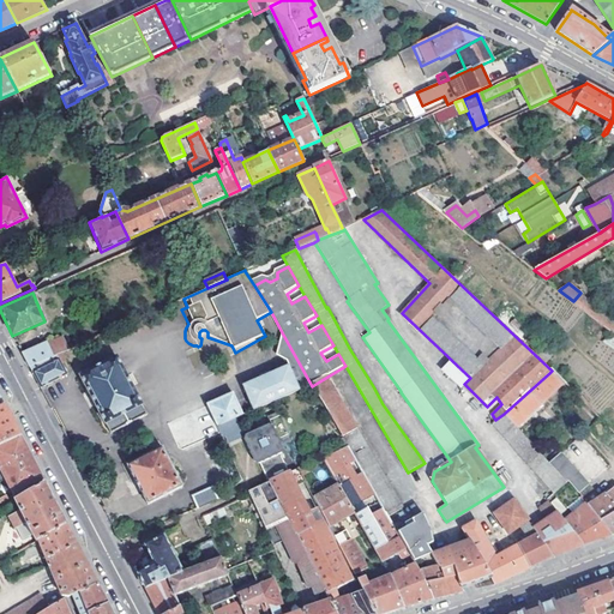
[(613,332),(603,342),(613,349),(613,332)]
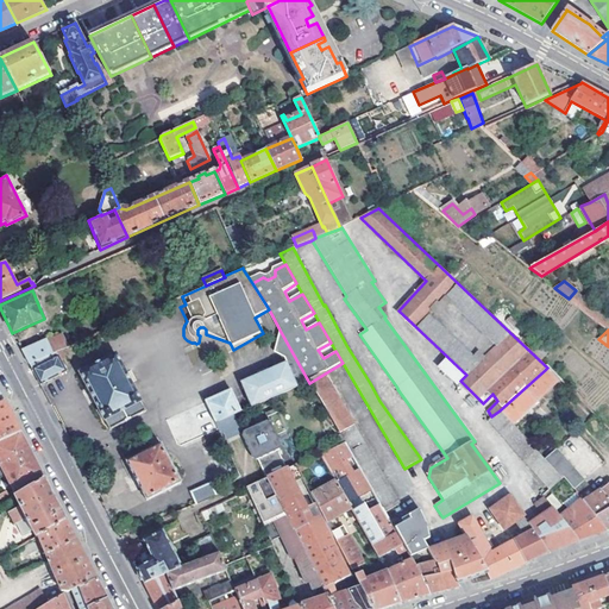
[(309,383),(281,332),(272,353),(284,359),(287,363),(242,382),(252,407),(309,383)]
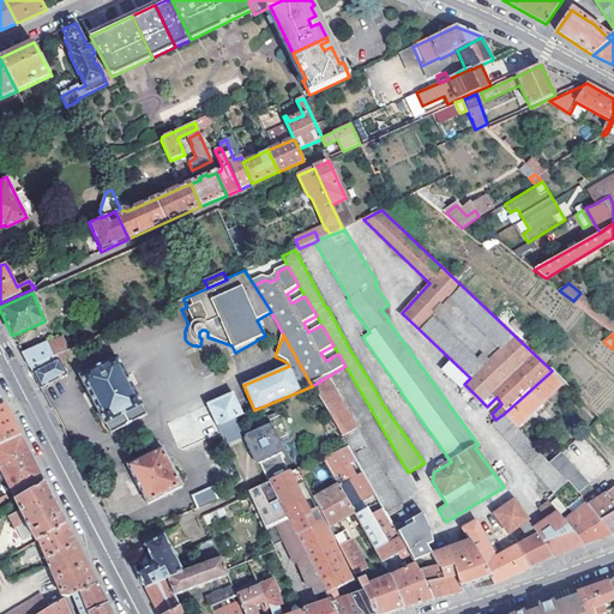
[(30,368),(56,356),(70,350),(62,336),(47,343),(46,342),(22,354),(30,368)]
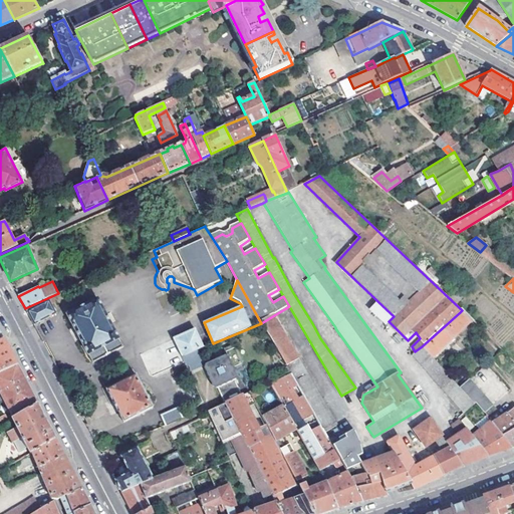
[(56,314),(47,298),(25,308),(33,325),(56,314)]
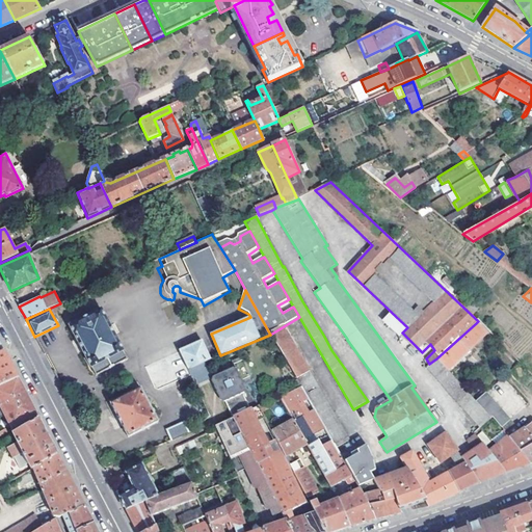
[(102,310),(70,326),(96,376),(128,360),(102,310)]
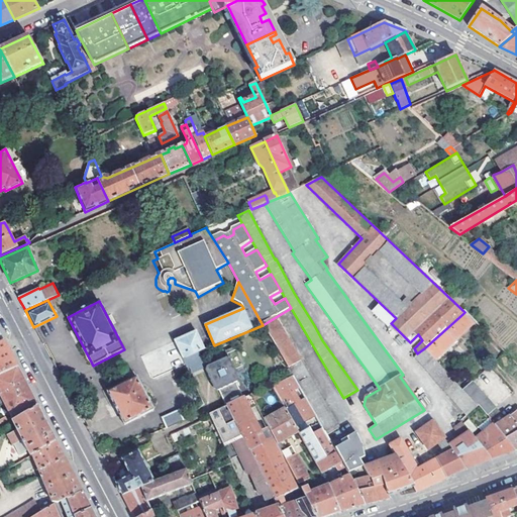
[(467,319),(462,314),(424,348),(434,359),(457,339),(454,335),(463,327),(460,324),(467,319)]
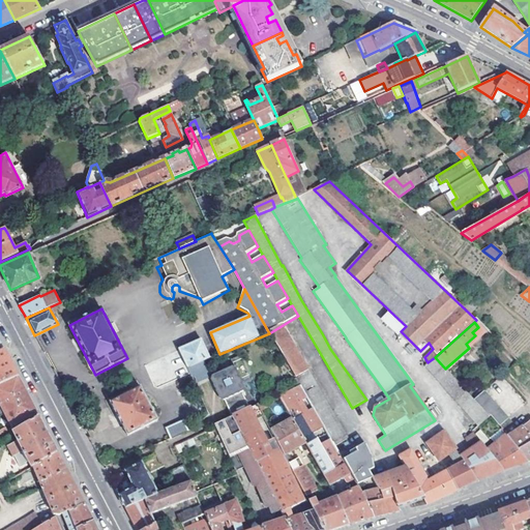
[(269,333),(300,385),(324,425),(331,437),(335,446),(349,438),(283,325),(269,333)]
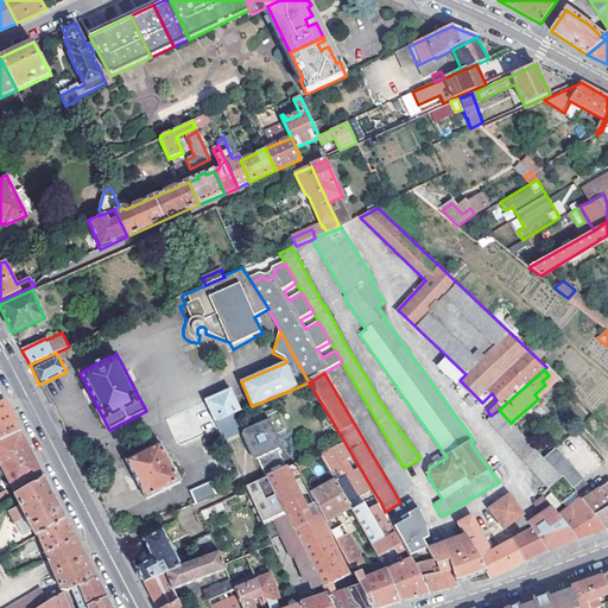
[(234,413),(241,411),(232,390),(206,401),(207,403),(215,420),(219,419),(219,420),(234,413)]
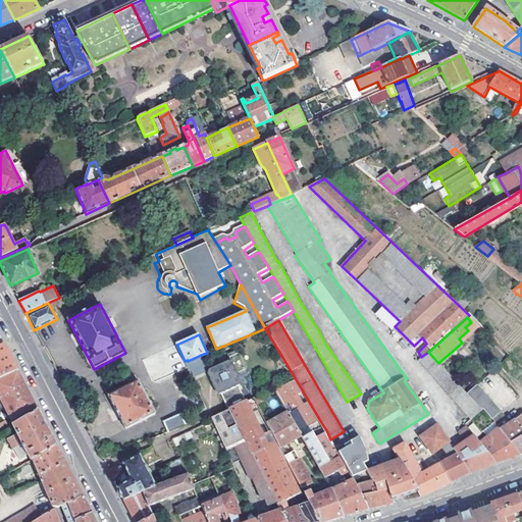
[(4,345),(0,346),(0,378),(17,371),(6,349),(4,345)]
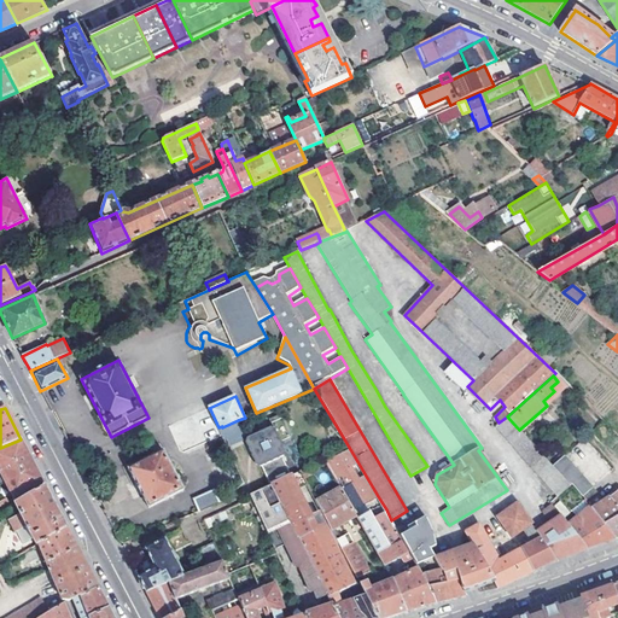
[(219,427),(210,409),(169,426),(180,450),(184,453),(222,436),(221,433),(219,427)]
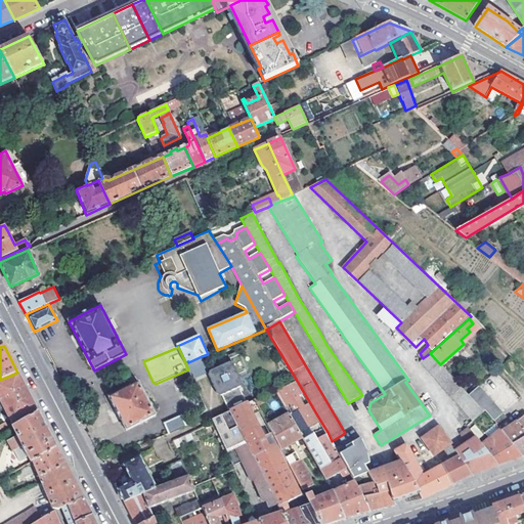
[(212,373),(229,410),(230,410),(246,402),(248,402),(236,379),(251,372),(241,349),(228,355),(232,364),(212,373)]
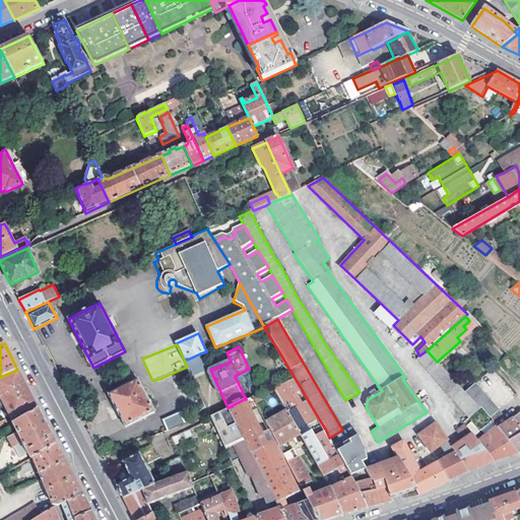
[(416,359),(469,418),(479,409),(464,392),(437,362),(427,350),(419,355),(416,359)]
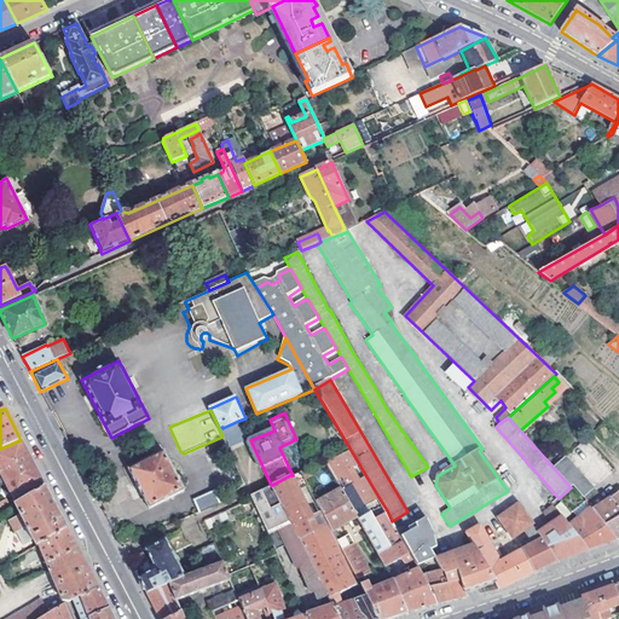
[(223,427),(219,428),(221,434),(239,426),(238,421),(223,428),(223,427)]
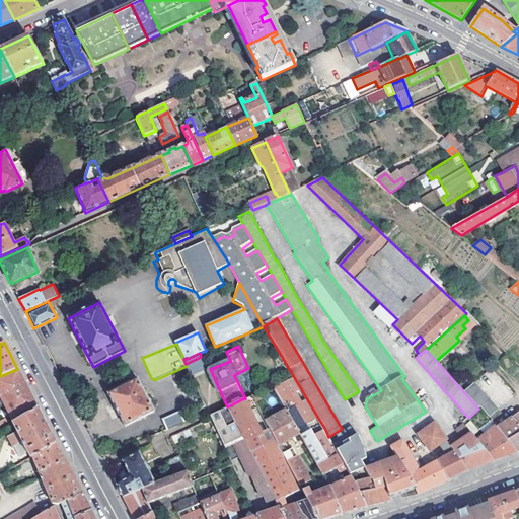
[(201,357),(186,364),(187,366),(190,373),(205,365),(201,357)]
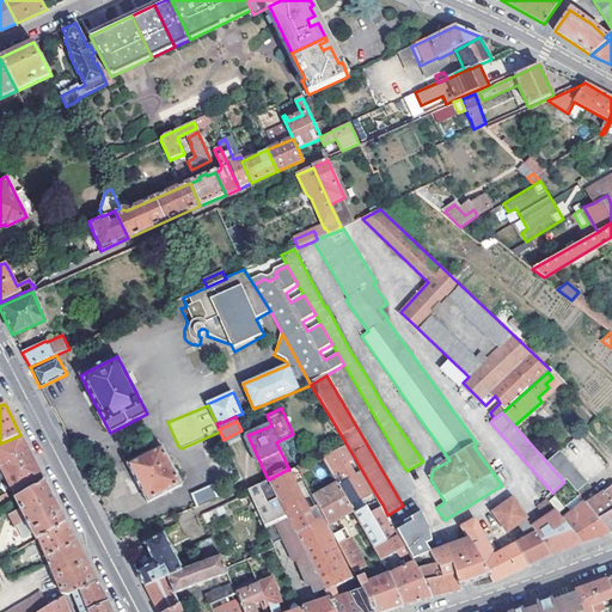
[(20,435),(0,444),(0,470),(14,495),(43,478),(32,457),(20,435)]
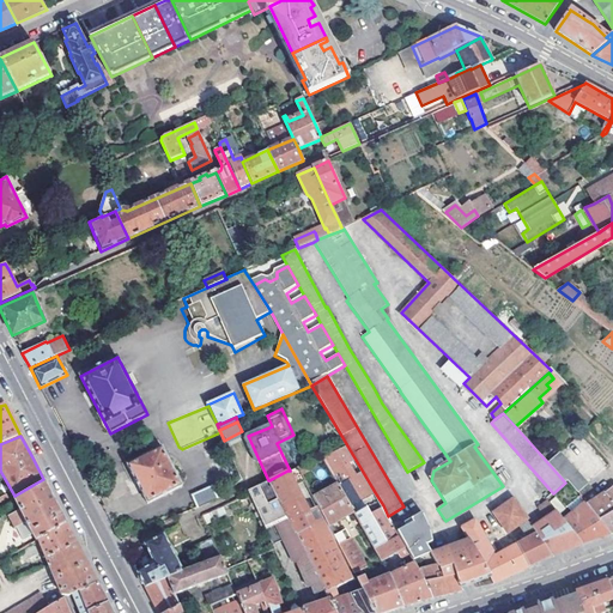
[(347,445),(323,457),(338,484),(347,502),(357,497),(363,498),(375,492),(347,445)]
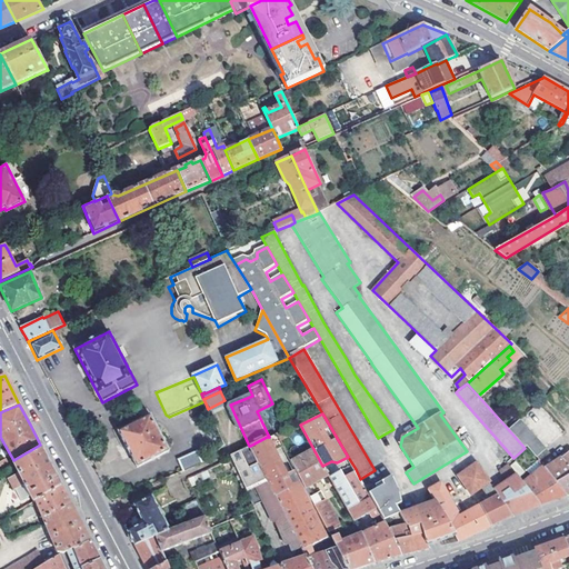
[(151,415),(118,432),(137,468),(169,450),(151,415)]
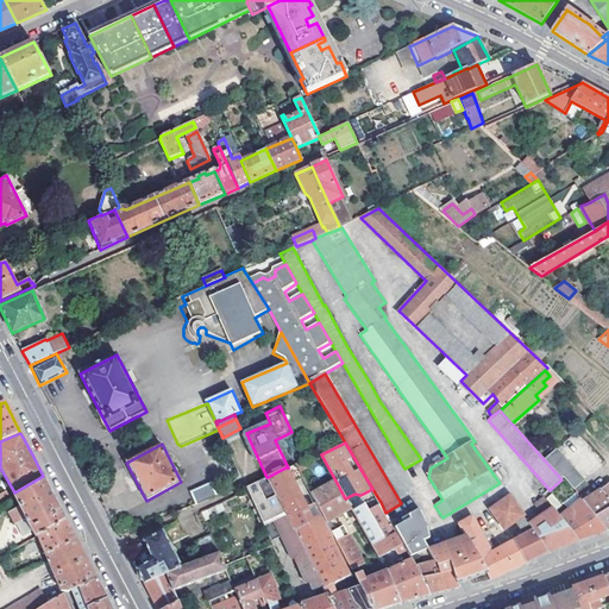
[(557,449),(544,459),(562,479),(563,479),(563,478),(573,489),(585,479),(557,449)]
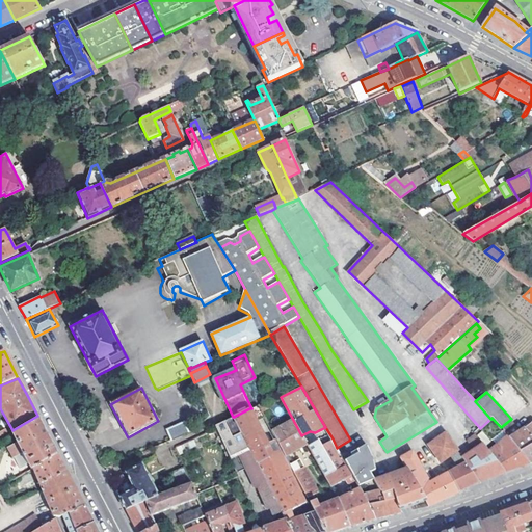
[(249,408),(234,417),(283,514),(291,510),(298,506),(257,423),(266,419),(261,408),(259,404),(251,408),(249,408)]
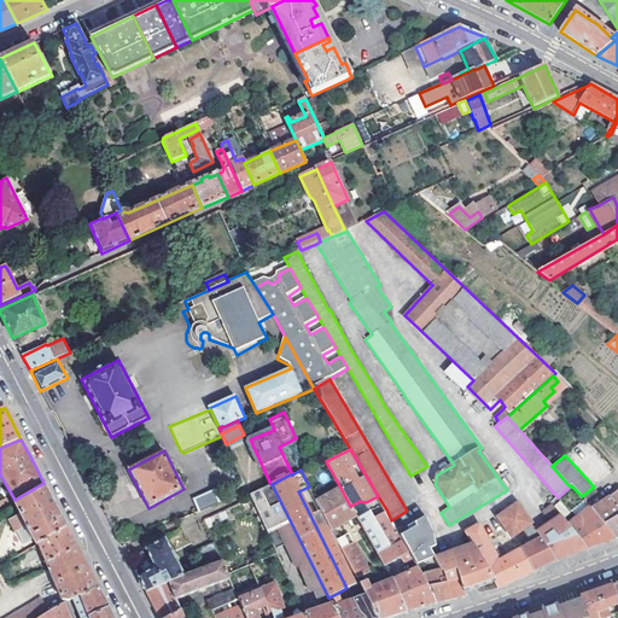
[(250,494),(252,499),(275,549),(285,544),(298,571),(302,572),(313,593),(315,590),(319,599),(322,598),(325,600),(328,599),(328,598),(272,484),(270,484),(250,494)]
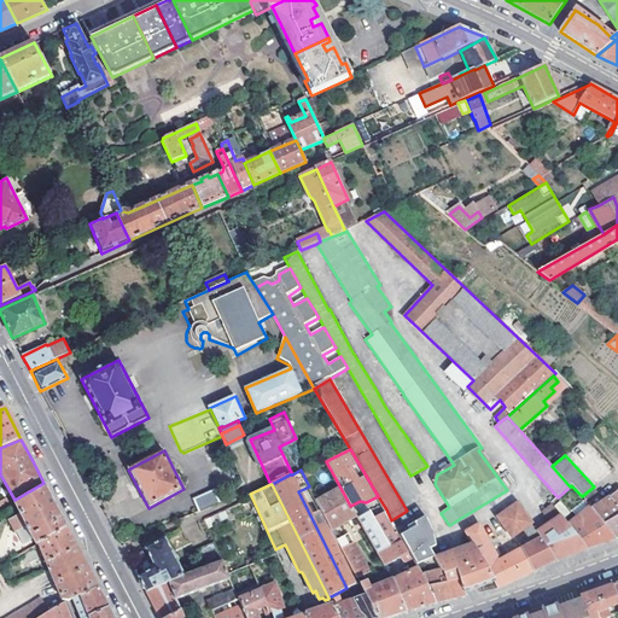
[(46,487),(15,505),(21,516),(11,522),(16,532),(25,526),(35,546),(38,544),(66,528),(64,524),(46,487)]
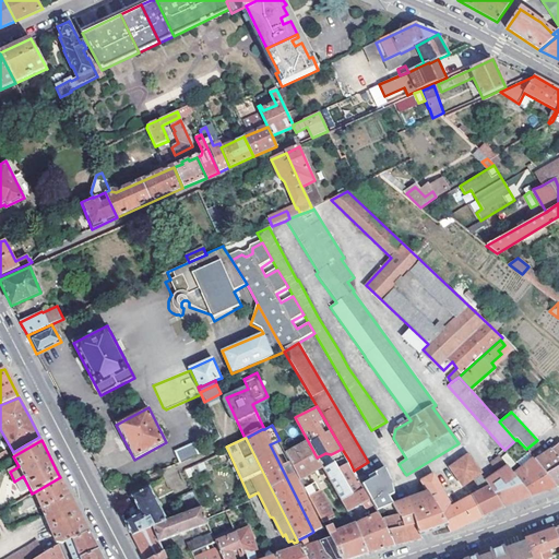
[(280,440),(270,444),(313,532),(324,526),(323,524),(305,488),(300,480),(286,453),(280,440)]
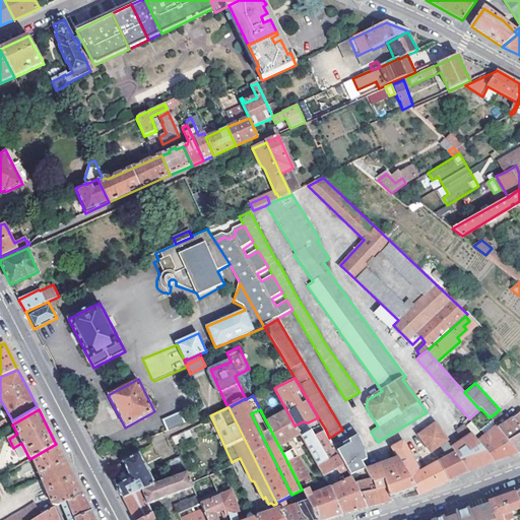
[(286,410),(266,421),(279,447),(300,435),(297,429),(295,426),(286,410)]
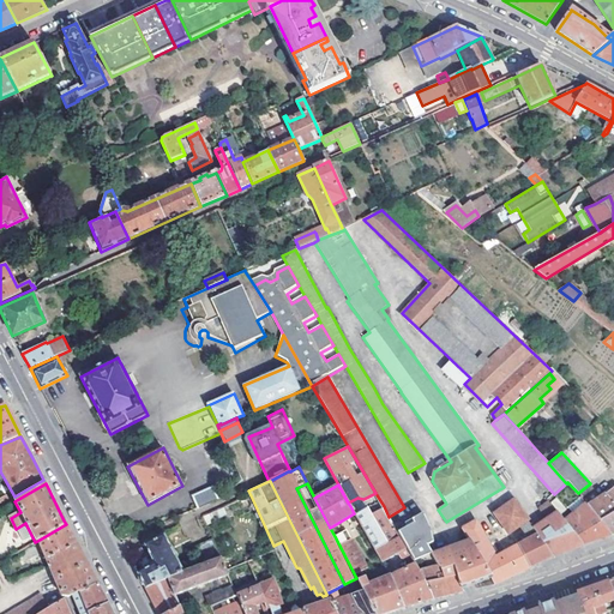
[(217,499),(226,492),(224,489),(216,494),(212,486),(193,495),(198,506),(217,499)]
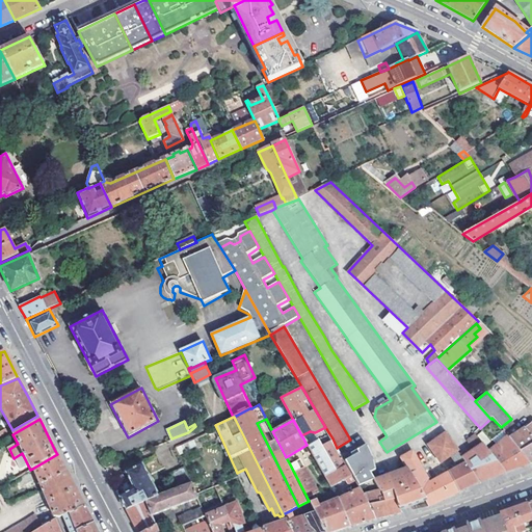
[(523,428),(509,437),(523,453),(531,447),(531,421),(530,423),(523,428)]
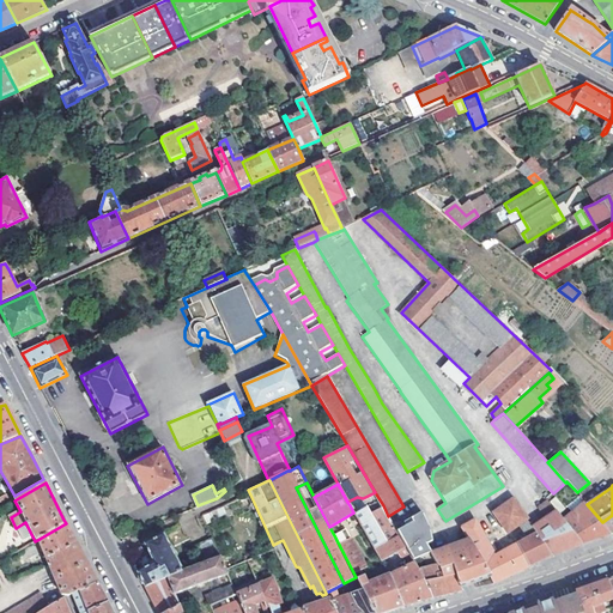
[(557,511),(582,544),(586,542),(612,534),(602,522),(587,504),(586,502),(570,514),(553,493),(546,498),(557,511)]
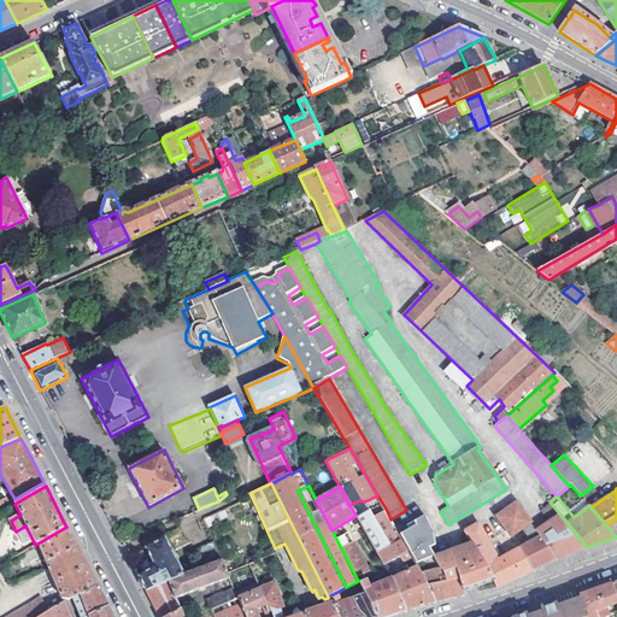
[(516,501),(497,516),(511,535),(522,528),(532,541),(507,554),(521,576),(526,574),(556,559),(534,532),(535,532),(529,523),(530,522),(516,501)]
